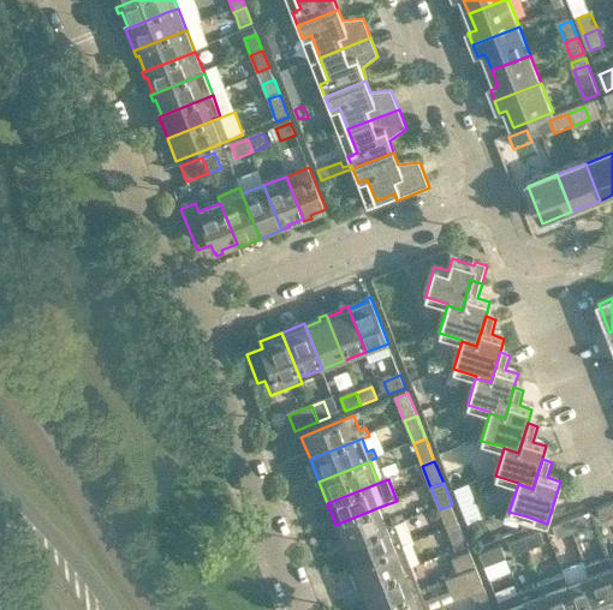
[(456,491),(462,509),(477,503),(470,485),(465,488),(456,491)]
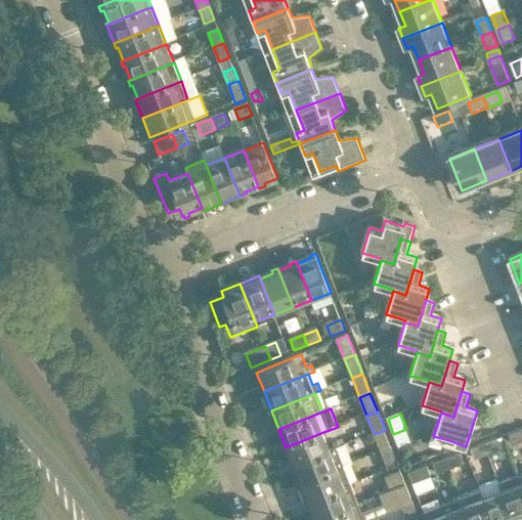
[(406,429),(393,434),(398,448),(411,443),(406,429)]
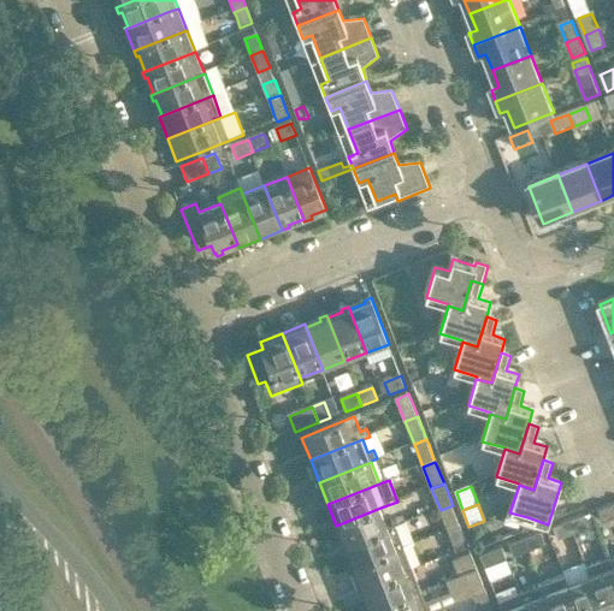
[(441,510),(449,532),(461,527),(453,505),(441,510)]
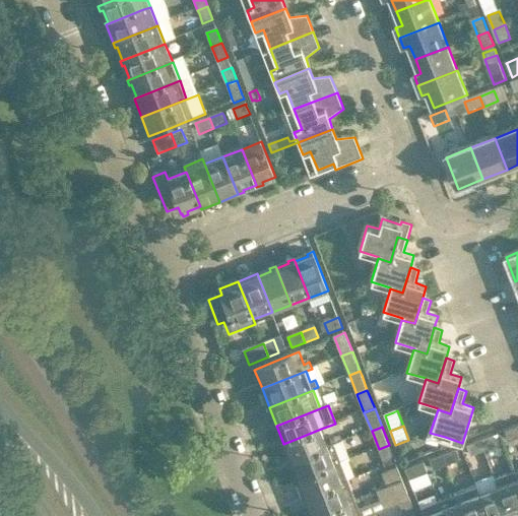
[(517,428),(505,432),(509,442),(517,439),(517,428)]
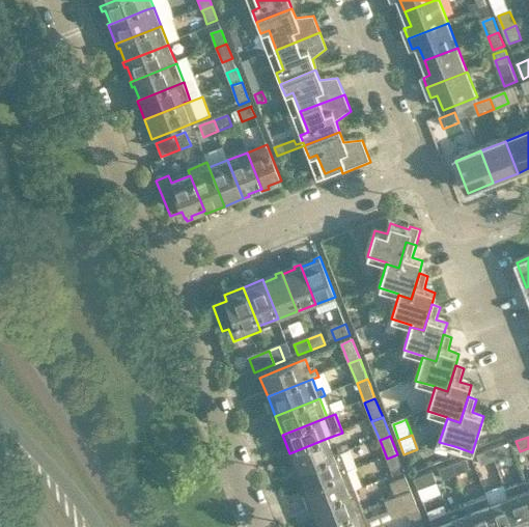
[(289,453),(297,472),(341,454),(335,456),(328,438),(289,453)]
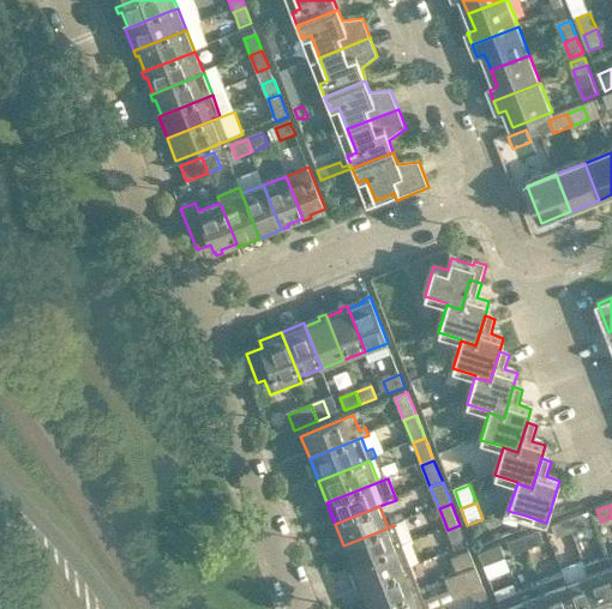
[(526,516),(520,532),(546,523),(526,516)]
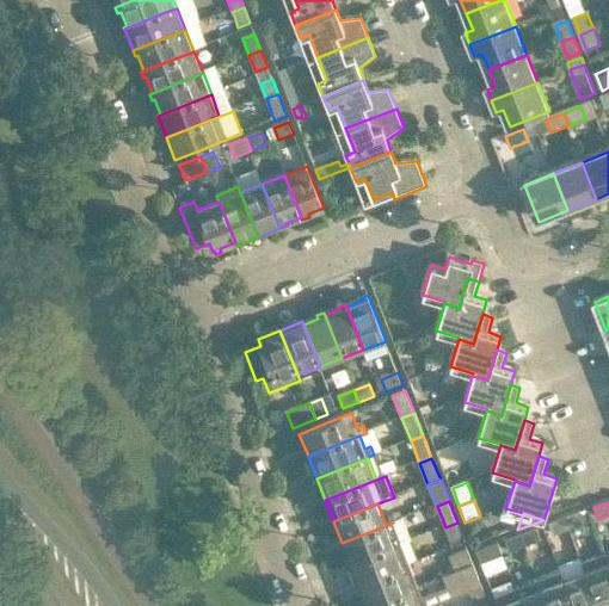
[(580,513),(566,519),(571,531),(585,525),(580,513)]
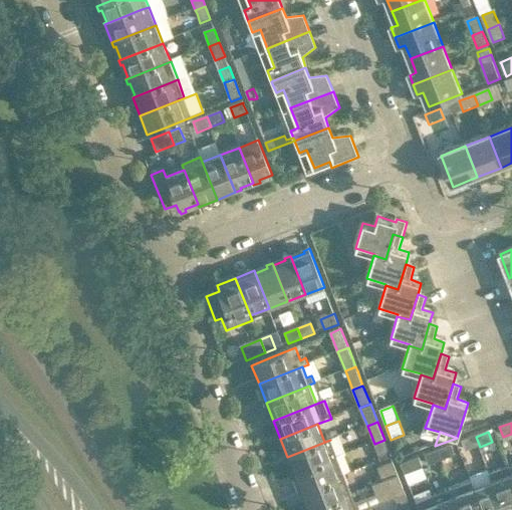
[(287,457),(294,476),(337,458),(346,455),(339,437),(330,440),(287,457)]
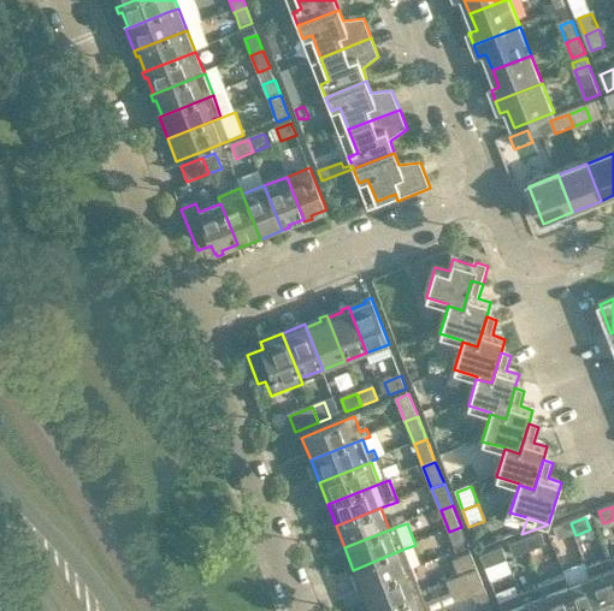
[(576,535),(571,523),(554,529),(559,541),(576,535)]
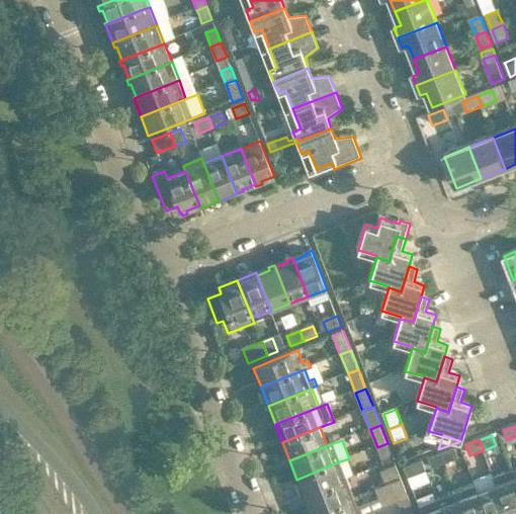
[(388,443),(377,447),(384,465),(395,461),(388,443)]
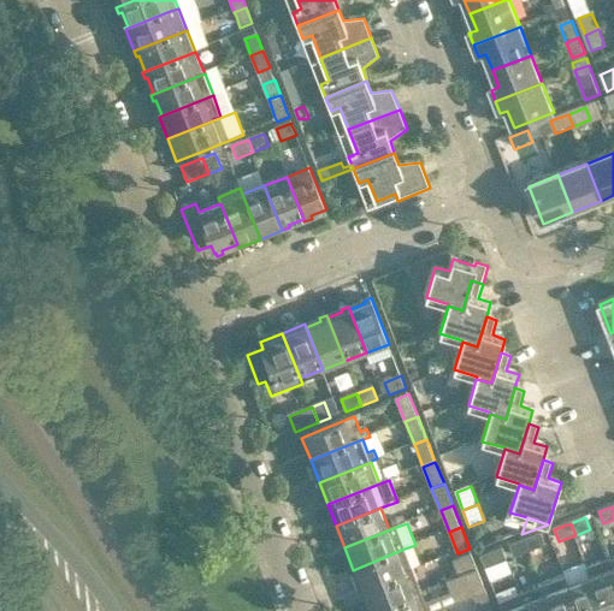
[(541,534),(526,539),(531,551),(545,546),(541,534)]
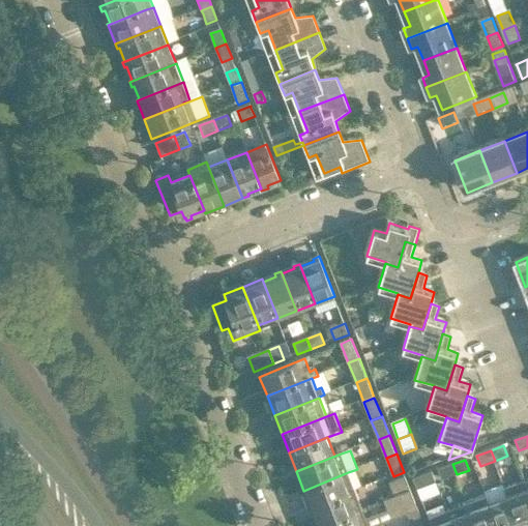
[(457,474),(452,464),(438,470),(442,480),(457,474)]
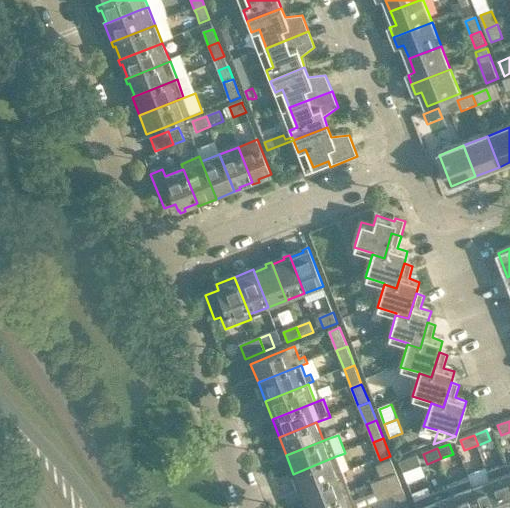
[(293,474),(300,492),(344,475),(336,456),(293,474)]
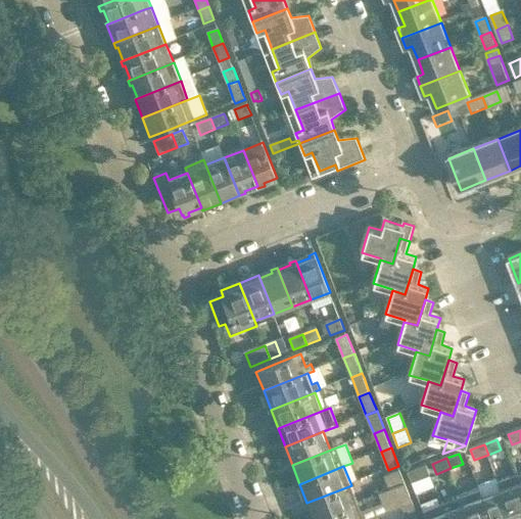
[(427,466),(408,474),(416,494),(426,491),(422,480),(431,476),(427,466)]
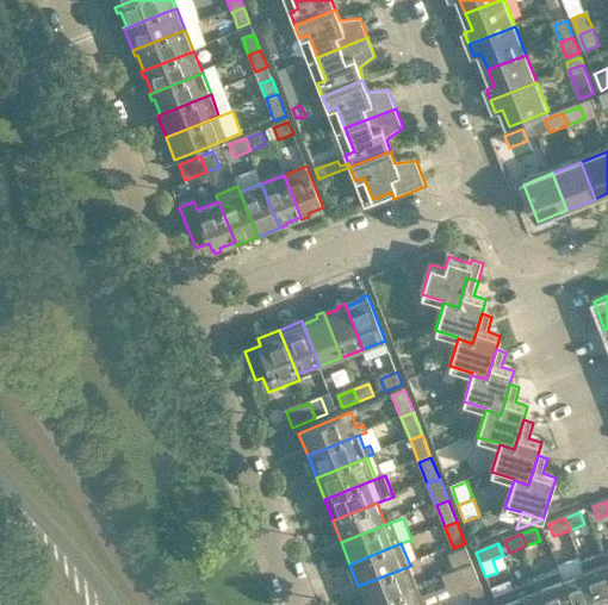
[(467,550),(450,557),(456,573),(463,569),(473,565),(467,550)]
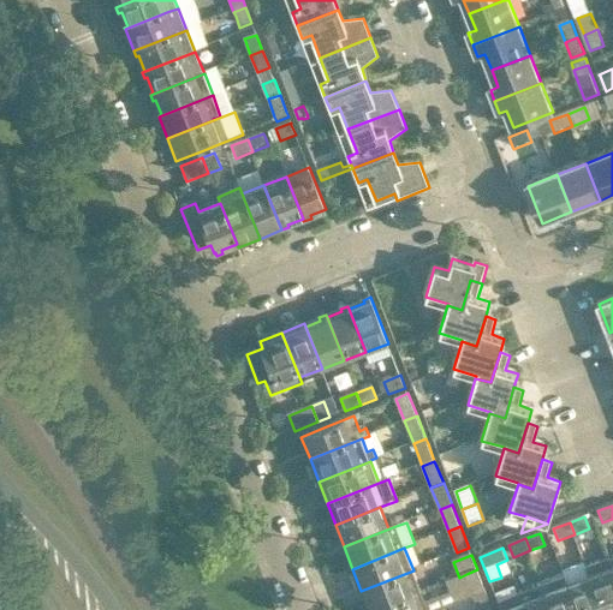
[(497,564),(501,578),(512,573),(507,560),(497,564)]
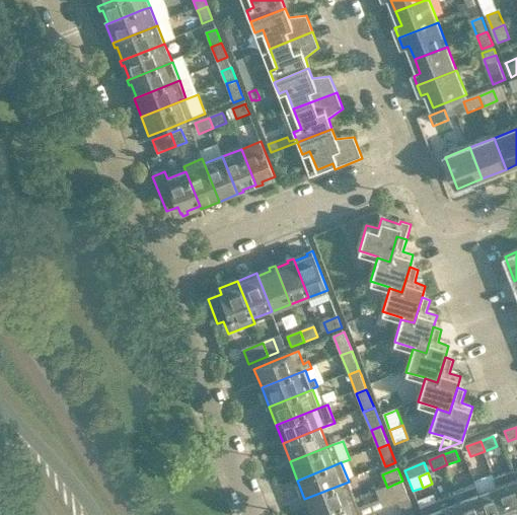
[(516,479),(514,472),(496,480),(498,487),(508,514),(516,514),(516,479)]
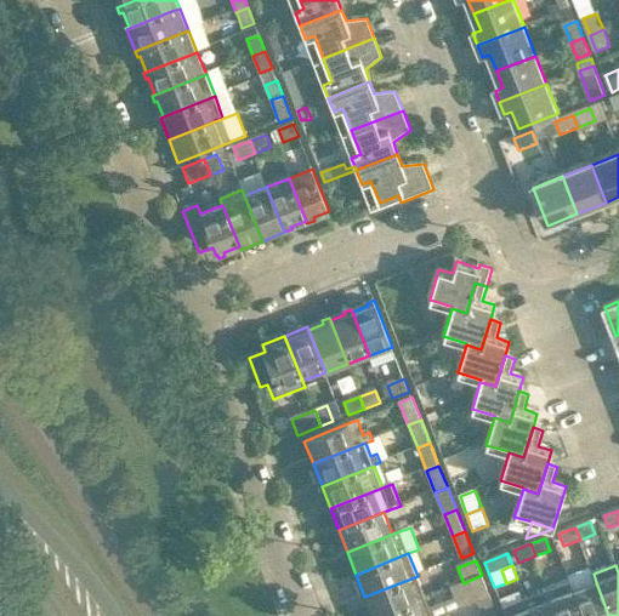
[(574,591),(596,582),(594,574),(591,568),(568,576),(571,582),(574,591)]
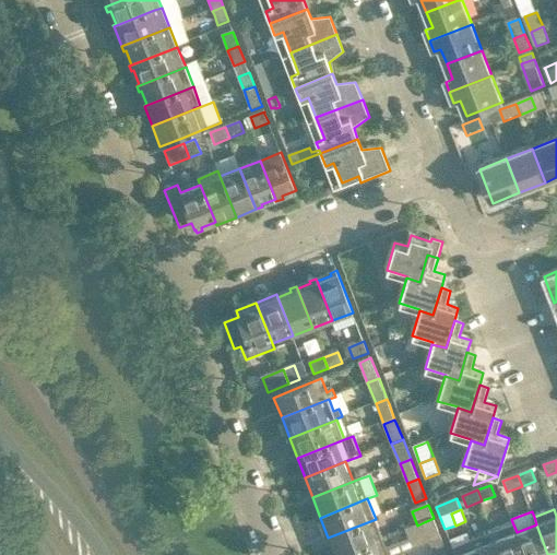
[(383,539),(344,554),(402,554),(430,543),(435,541),(441,539),(434,518),(424,522),(417,526),(407,529),(412,540),(388,548),(383,539)]
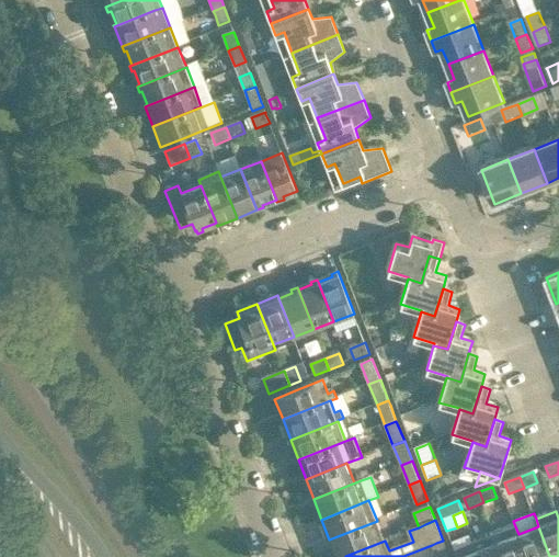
[(329,540),(335,556),(345,556),(385,541),(377,521),(329,540)]
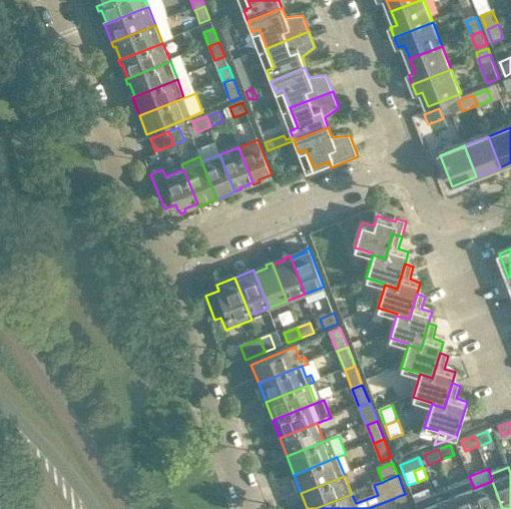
[(471,481),(453,488),(461,508),(481,508),(474,488),(471,481)]
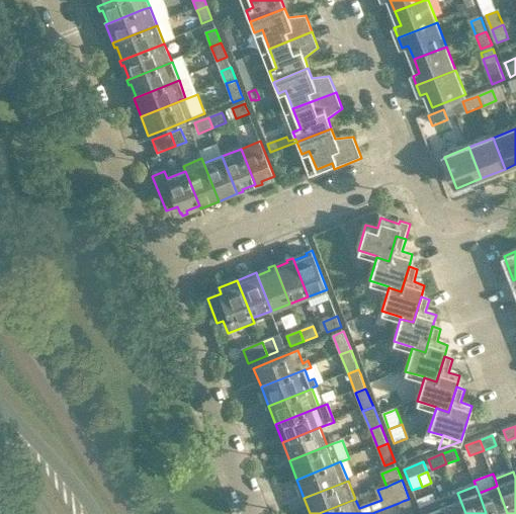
[(497,486),(479,493),(486,513),(507,513),(497,486)]
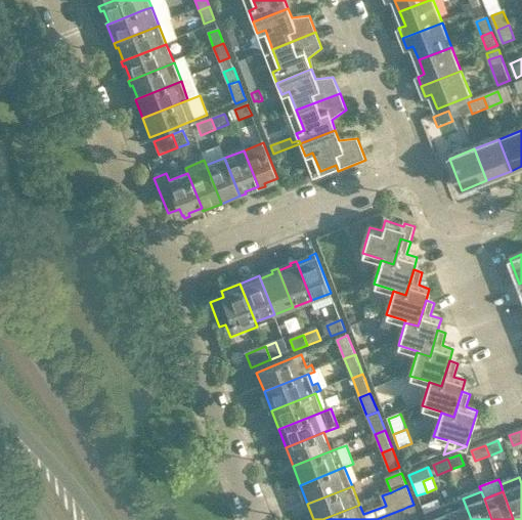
[(471,519),(463,499),(444,506),(449,519),(471,519)]
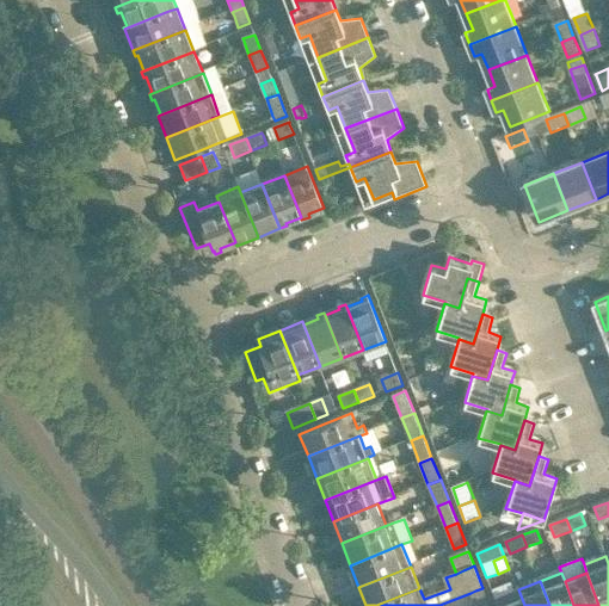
[(475,591),(471,593),(475,605),(486,605),(490,604),(483,588),(475,591)]
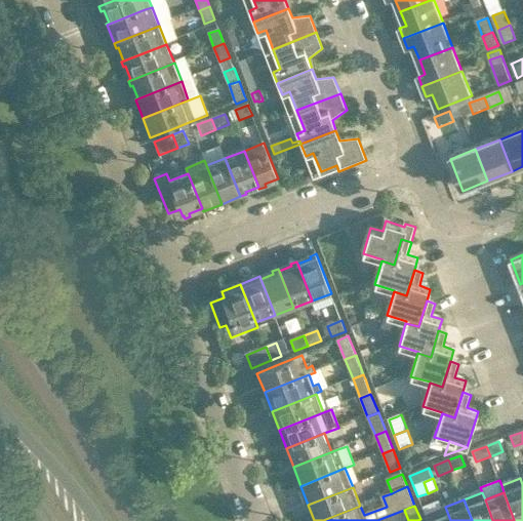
[(450,520),(445,507),(426,515),(428,520),(450,520)]
